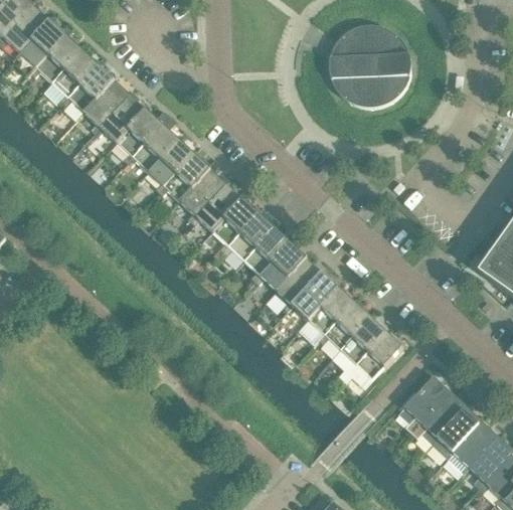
[(0,40),(33,6),(26,0),(7,0),(0,8),(0,40)]
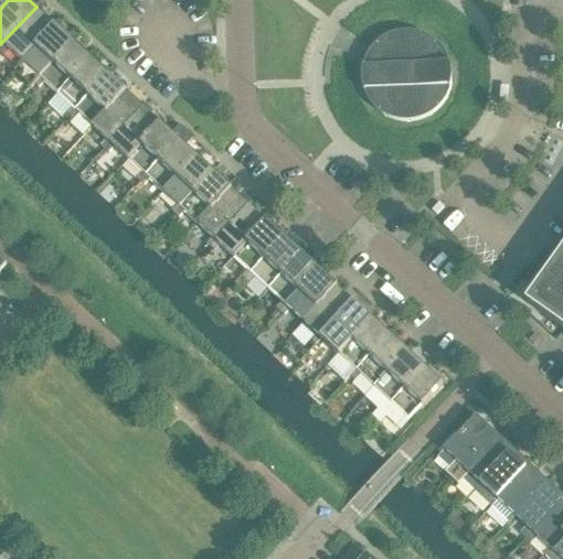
[(20,58),(54,22),(36,7),(0,44),(0,51),(1,52),(7,45),(20,58)]
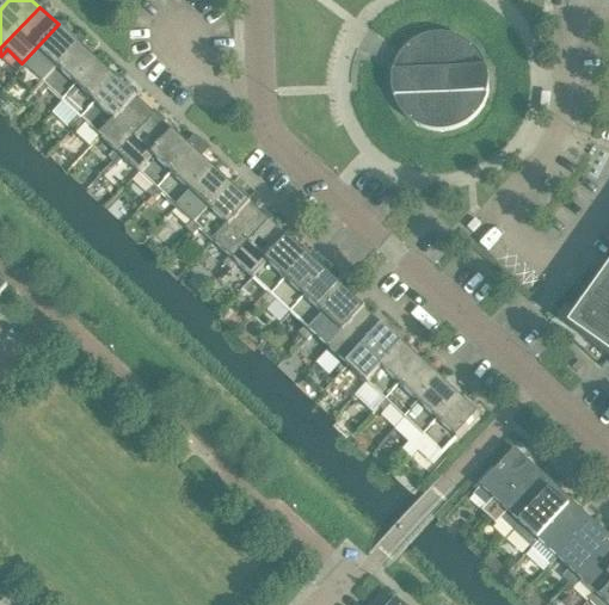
[(35,87),(77,42),(59,24),(22,63),(37,76),(30,84),(35,87)]
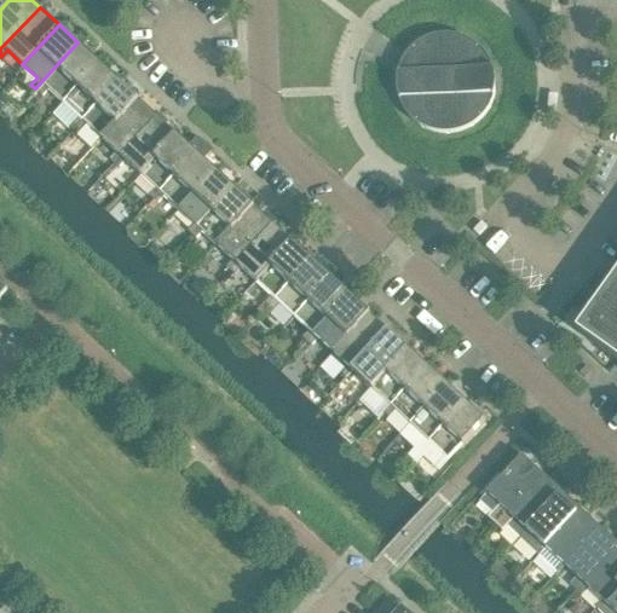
[(491,65),(488,58),(483,50),(477,42),(468,36),(459,33),(449,30),(439,30),(430,33),(420,36),(411,41),(404,50),(407,68),(396,67),(395,73),(395,79),(395,85),(396,91),(397,96),(408,94),(407,113),(415,120),(424,125),(433,128),(443,128),(453,128),(462,125),(471,120),(479,114),(485,107),(490,97),(492,90),(492,81),(492,74),(491,65)]
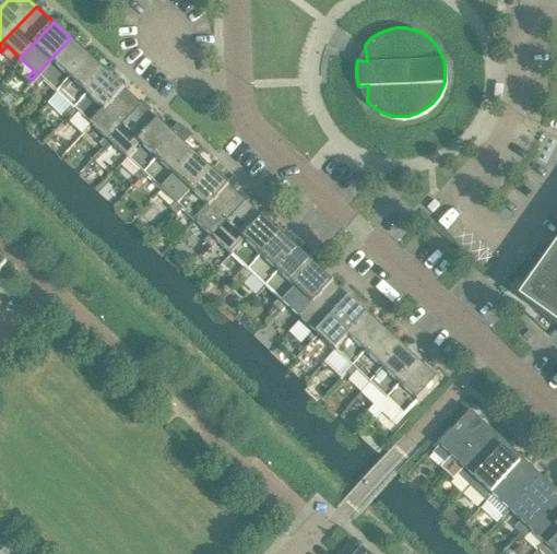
[(55,90),(87,55),(70,38),(32,80),(36,83),(42,78),(55,90)]
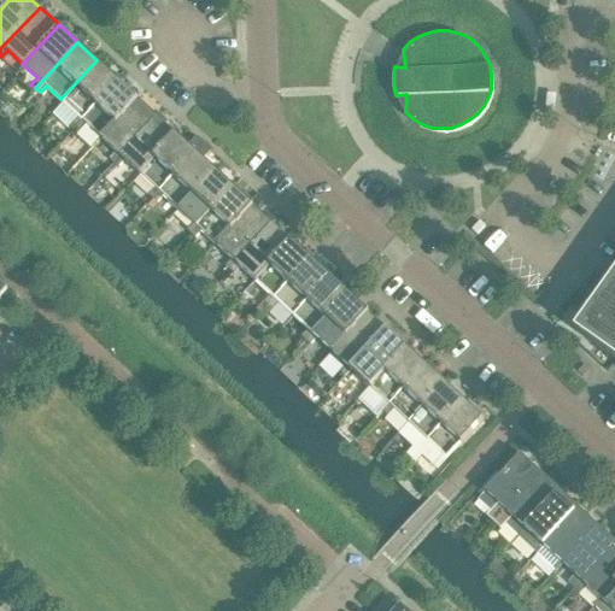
[(74,123),(116,77),(97,60),(60,99),(75,112),(69,119),(74,123)]
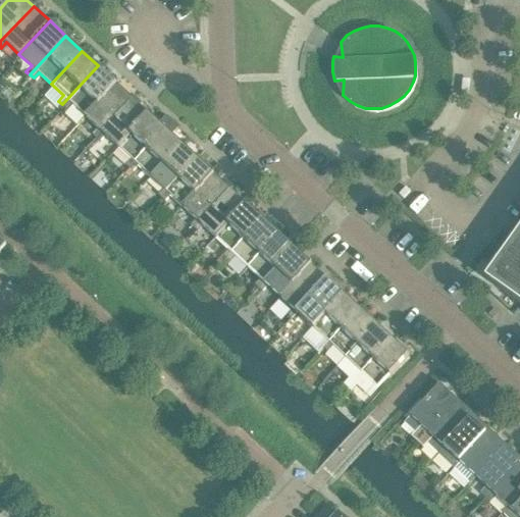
[(84,114),(114,81),(98,65),(62,104),(65,108),(70,102),(84,114)]
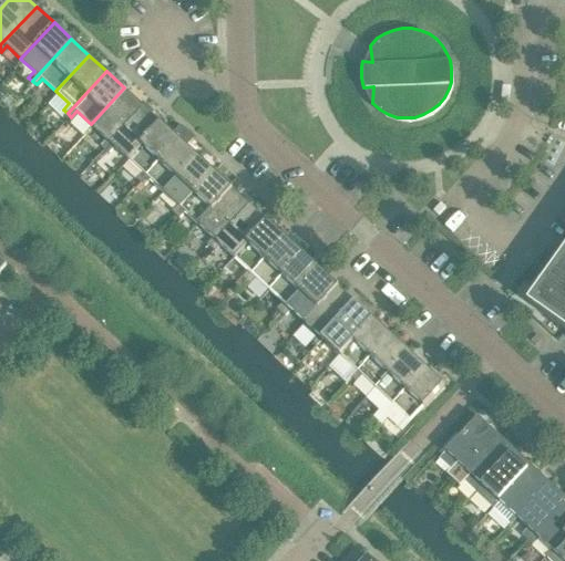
[(102,146),(141,103),(124,87),(91,124),(104,136),(99,143),(102,146)]
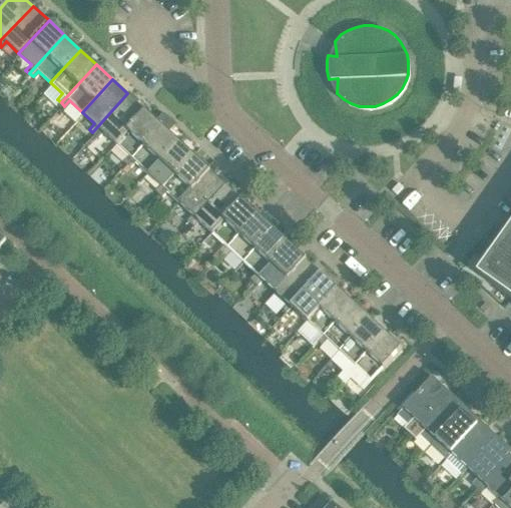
[(114,141),(144,109),(127,93),(92,132),(96,135),(101,130),(114,141)]
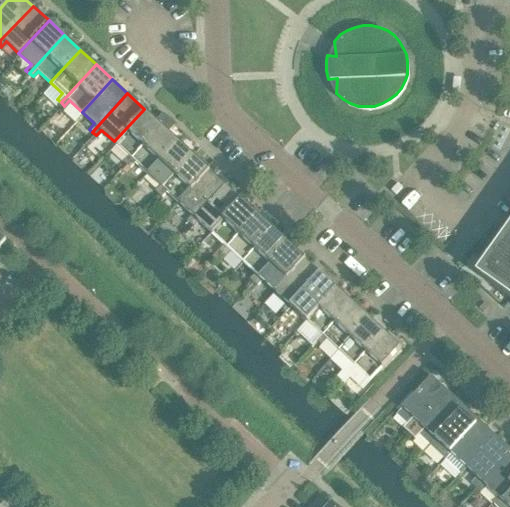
[(124,161),(160,123),(144,109),(114,141),(126,153),(121,158),(124,161)]
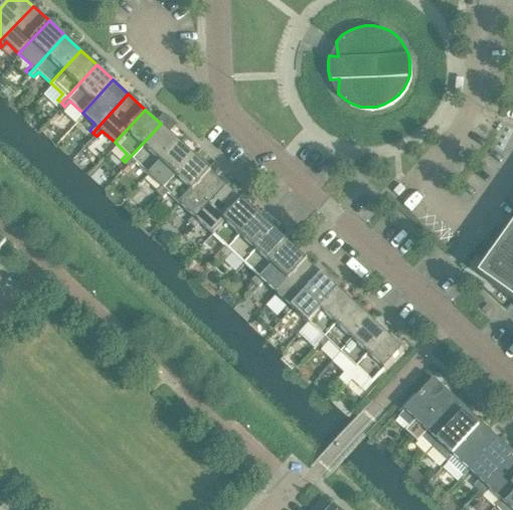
[(147,172),(177,139),(161,124),(125,162),(129,166),(134,160),(147,172)]
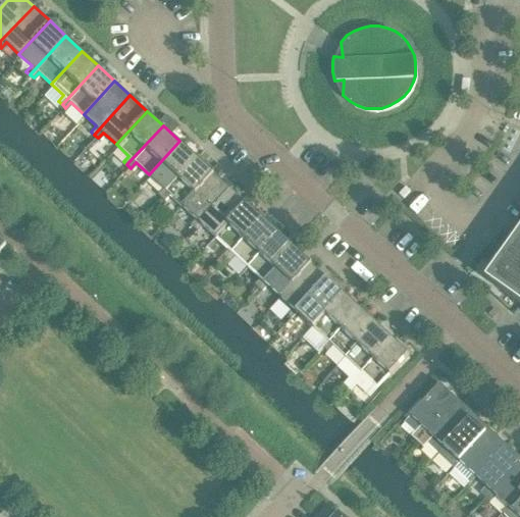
[(160,195),(196,156),(179,141),(149,174),(161,186),(156,191),(160,195)]
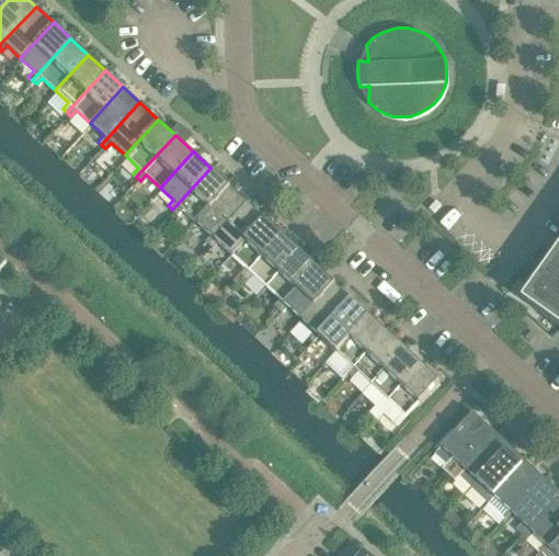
[(194,219),(227,183),(210,168),(172,210),(175,213),(181,207),(194,219)]
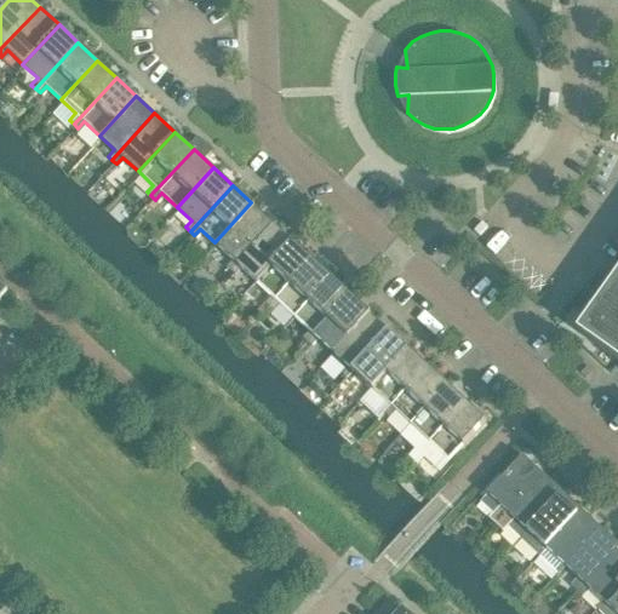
[(229,268),(272,222),(251,202),(215,242),(230,256),(223,263),(229,268)]
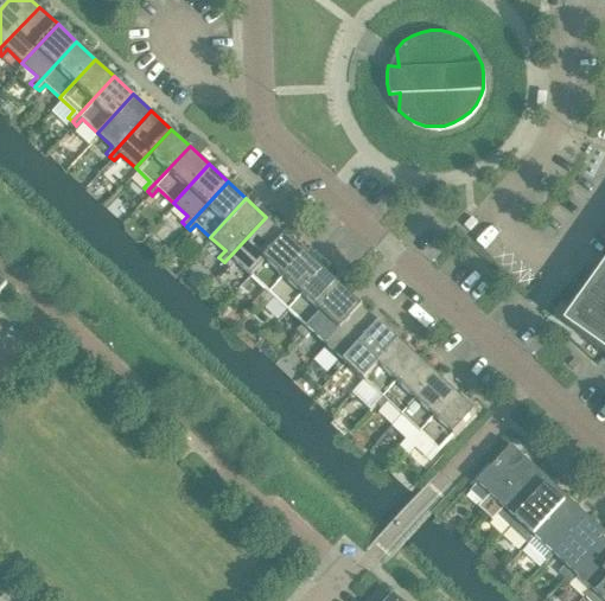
[(248,273),(284,234),(266,217),(224,262),(228,266),(234,259),(248,273)]
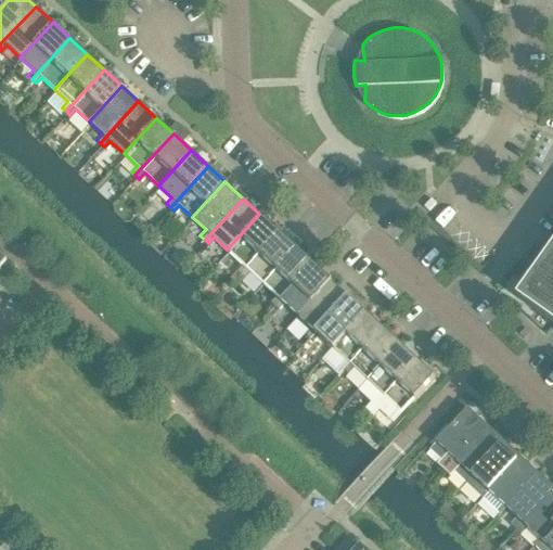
[(239,271),(277,230),(259,214),(227,250),(240,261),(234,268),(239,271)]
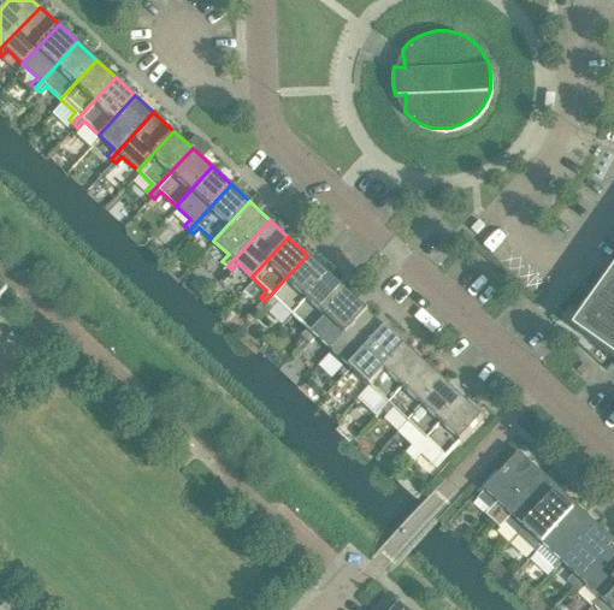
[(290,312),(326,272),(307,255),(265,301),(269,305),(276,298),(290,312)]
